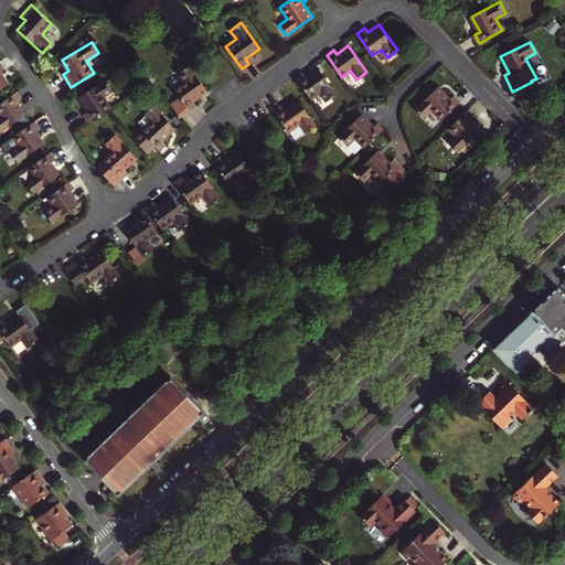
[(193,102),(206,92),(188,65),(178,73),(183,82),(173,89),(179,97),(168,105),(180,117),(195,106),(193,102)]
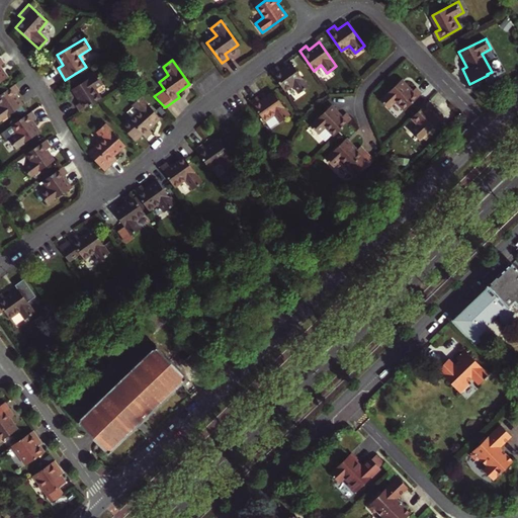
[(271,71),(285,90),(293,85),(298,93),(309,86),(291,62),(280,70),(277,66),(271,71)]
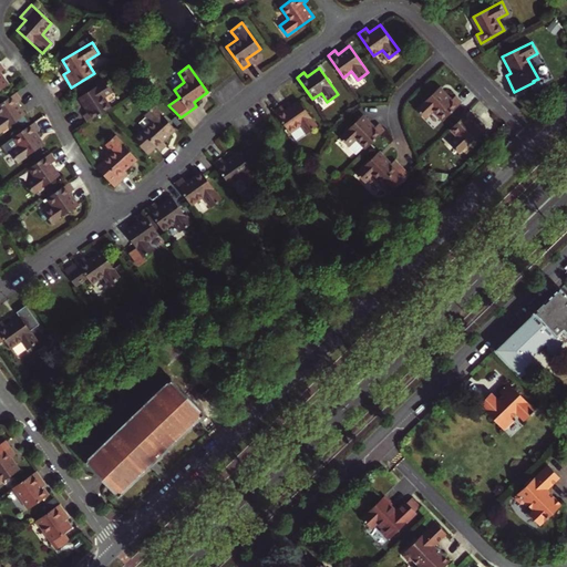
[(83,115),(88,123),(111,109),(104,98),(113,92),(106,81),(79,98),(88,112),(83,115)]
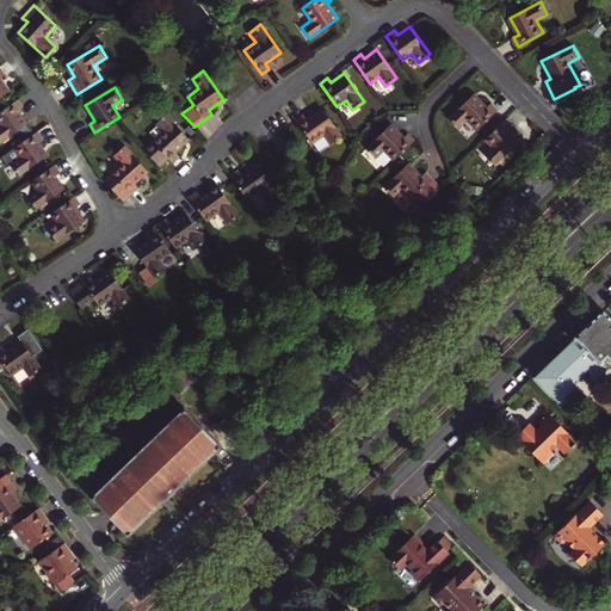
[(474,92),(449,117),(458,127),(468,118),(476,129),(498,109),(492,102),(487,106),(474,92)]
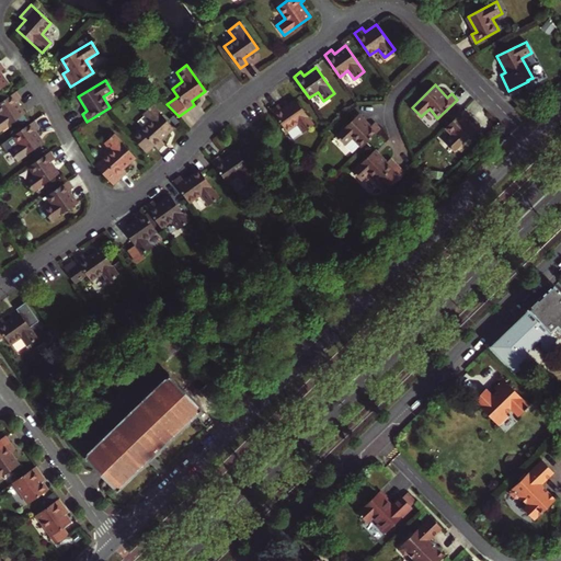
[(0,129),(23,115),(15,102),(20,100),(15,92),(0,102),(0,129)]
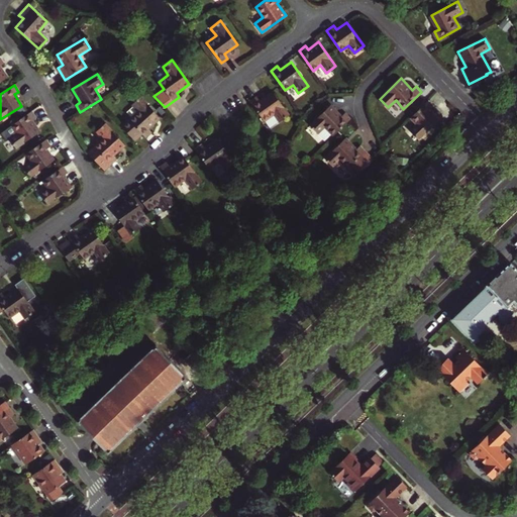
[(255,96),(248,100),(264,121),(274,113),(279,122),(289,114),(272,91),(259,100),(255,96)]
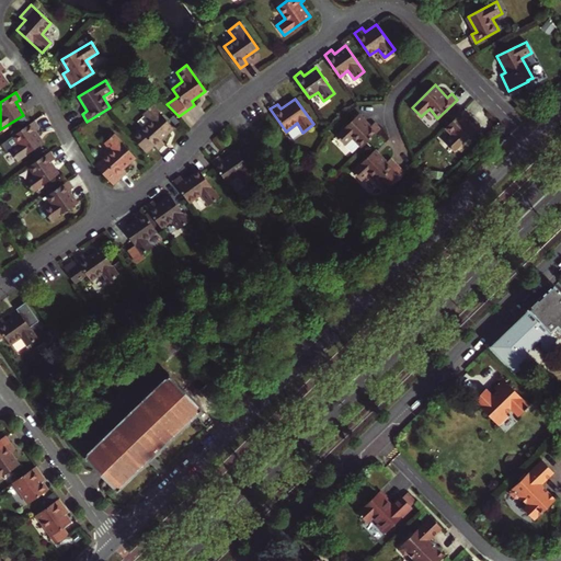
[(150,121),(140,130),(158,149),(164,144),(160,139),(173,128),(152,104),(142,113),(150,121)]
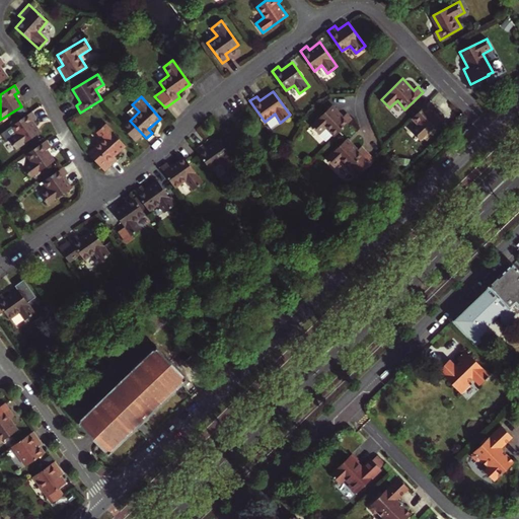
[(431,100),(413,117),(419,124),(412,131),(420,140),(442,120),(433,109),(436,106),(431,100)]
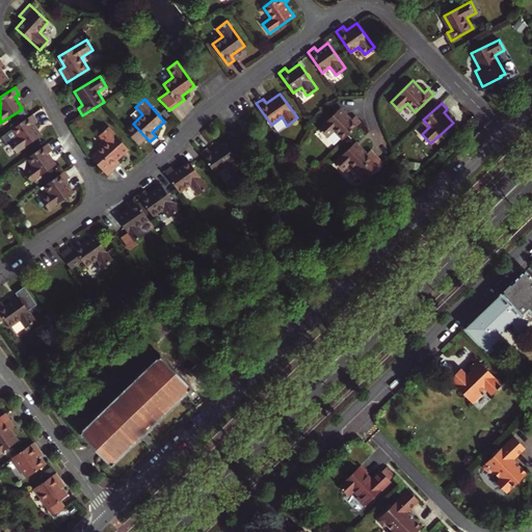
[(342,139),(362,122),(355,115),(351,120),(341,107),(318,128),(326,137),(334,130),(342,139)]
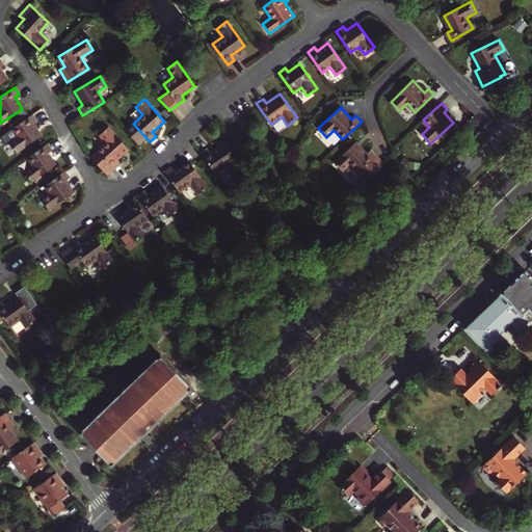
[(15,154),(40,136),(31,125),(36,122),(31,115),(10,129),(16,137),(7,143),(15,154)]
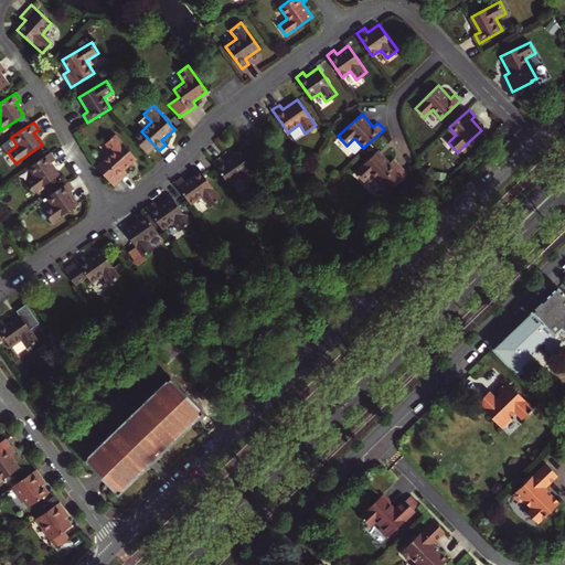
[(136,159),(114,135),(105,144),(112,151),(96,166),(115,185),(127,174),(124,170),(136,159)]
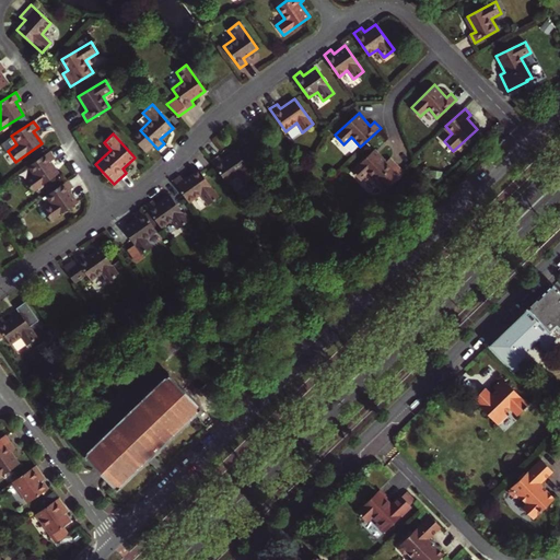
[(374,148),(351,171),(360,179),(368,173),(384,190),(404,172),(391,158),(386,161),(374,148)]
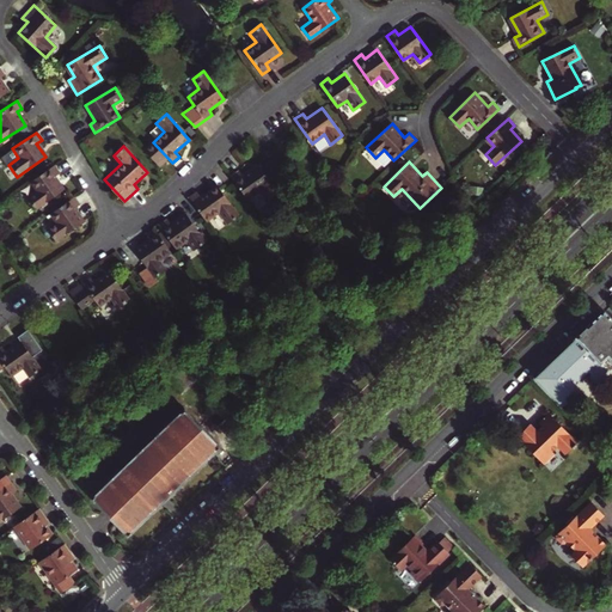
[(239,171),(231,176),(248,201),(259,191),(267,202),(279,194),(258,165),(243,176),(239,171)]
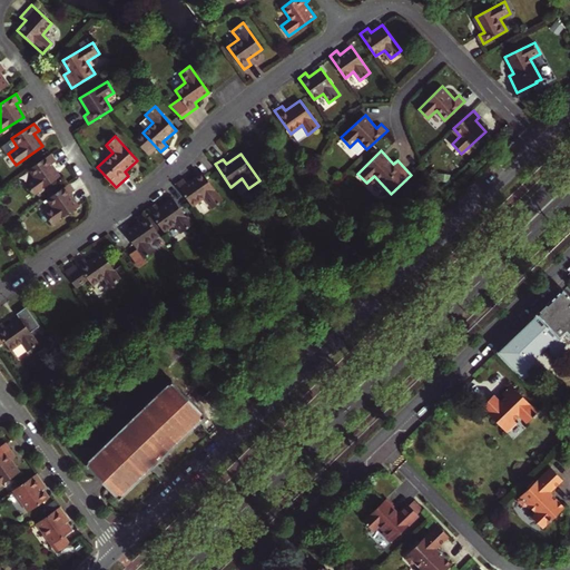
[(30,196),(57,178),(49,166),(53,163),(49,155),(27,170),(32,179),(23,186),(30,196)]
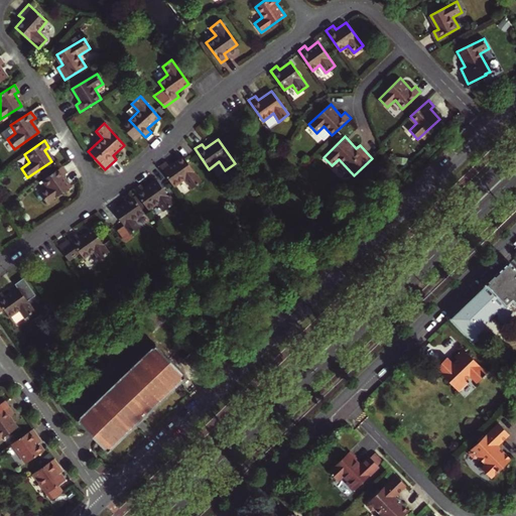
[(166,162),(160,167),(173,186),(183,179),(189,188),(200,181),(182,157),(169,166),(166,162)]
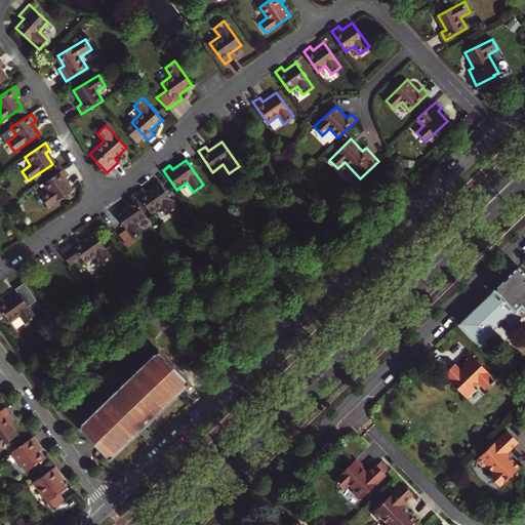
[(63,170),(42,185),(48,193),(38,200),(38,201),(40,205),(43,204),(46,208),(71,191),(64,179),(68,176),(63,170)]
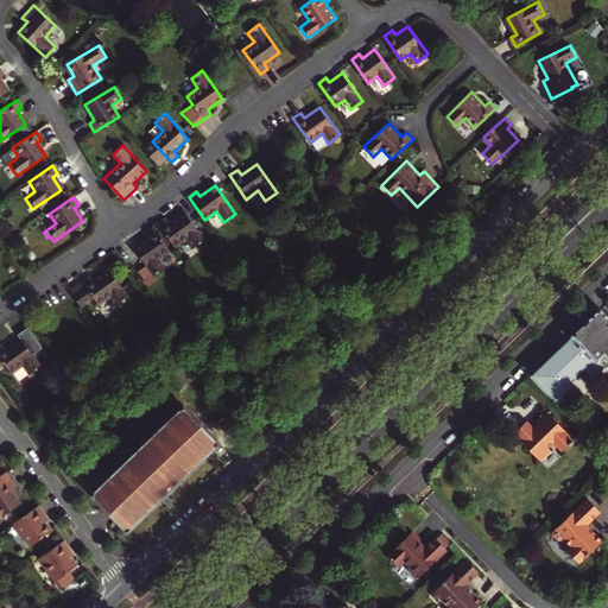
[(168,222),(164,217),(157,223),(173,247),(184,239),(192,251),(204,244),(183,211),(168,222)]
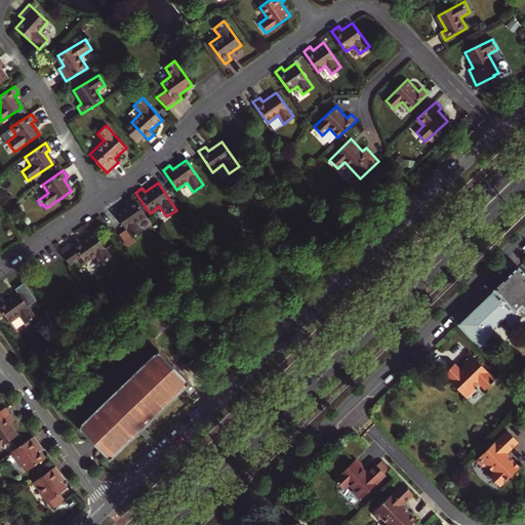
[(145,216),(130,196),(123,201),(126,205),(113,214),(124,230),(118,234),(126,246),(133,242),(130,238),(140,232),(134,224),(145,216)]
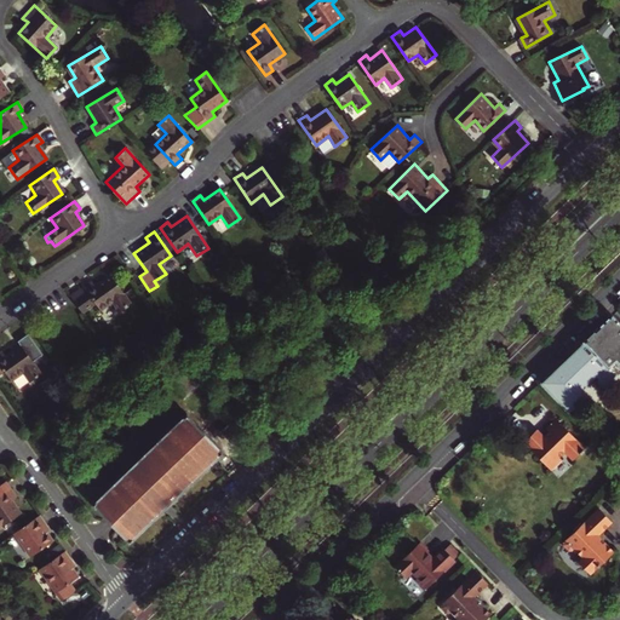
[(90,282),(69,297),(86,322),(112,304),(118,314),(130,305),(109,276),(95,287),(90,282)]
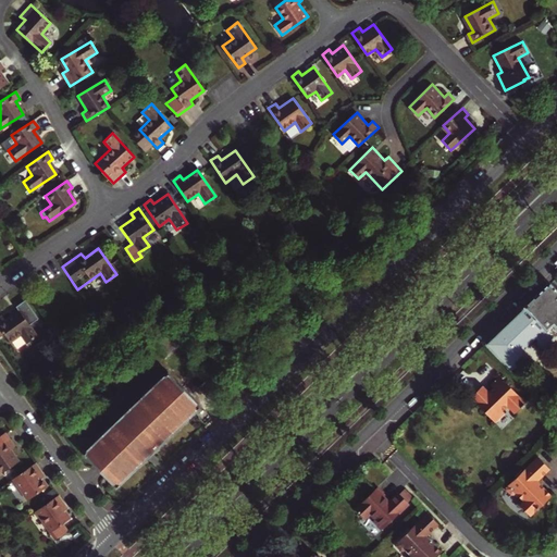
[(556,289),(549,283),(485,345),(511,370),(517,368),(515,361),(522,355),(522,350),(537,335),(540,337),(540,341),(543,344),(547,345),(551,342),(551,338),(553,335),(556,335),(556,289)]
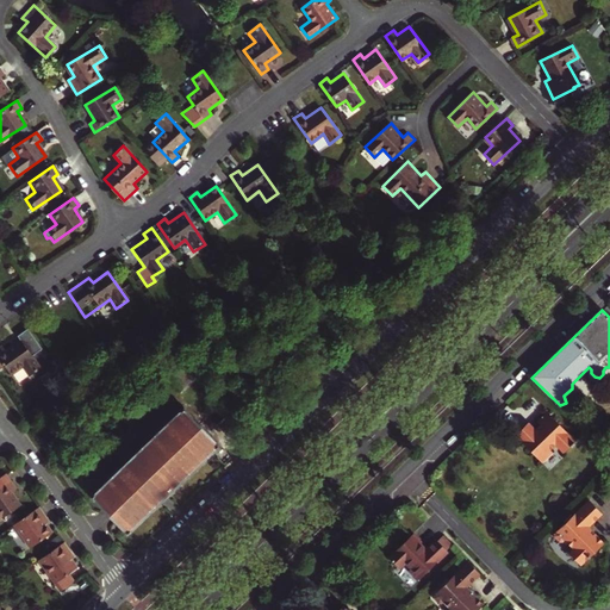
[(1,344),(0,346),(0,368),(5,366),(12,375),(23,367),(30,375),(41,367),(32,355),(42,348),(27,328),(17,335),(20,340),(5,350),(1,344)]
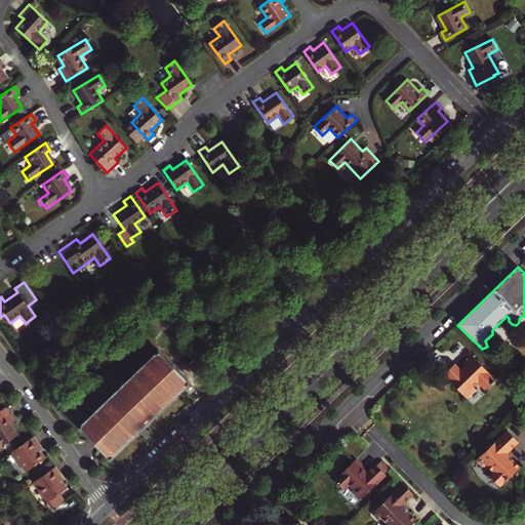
[(157,352),(143,365),(79,428),(110,458),(187,384),(157,352)]
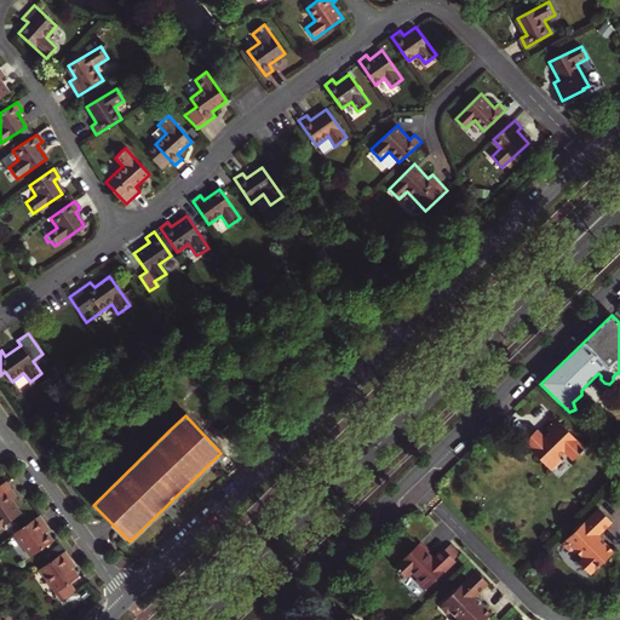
[(545,436),(539,430),(526,442),(552,471),(563,460),(561,458),(566,452),(574,461),(586,452),(585,451),(586,448),(557,418),(546,429),(550,431),(545,436)]
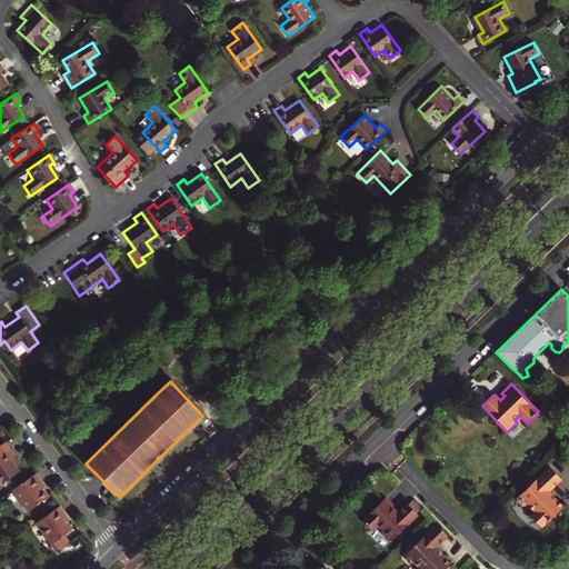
[(210,408),(218,401),(209,391),(201,398),(210,408)]
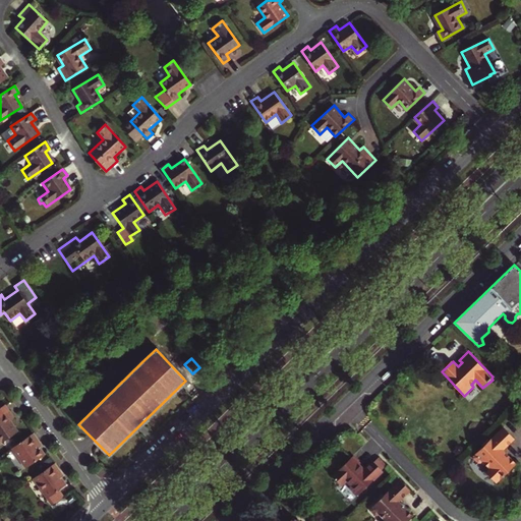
[(14,416),(5,404),(0,407),(0,443),(17,430),(10,419),(14,416)]
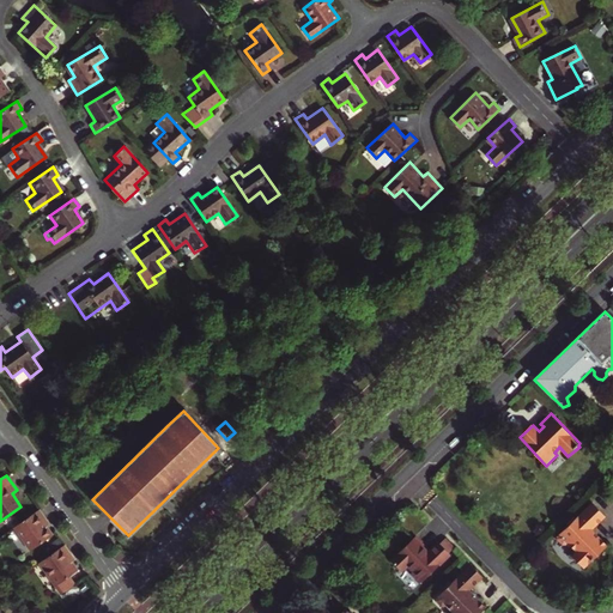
[(607,516),(593,502),(557,536),(557,539),(563,545),(566,545),(569,542),(576,551),(572,554),(584,569),(608,545),(592,528),(593,526),(595,528),(607,516)]
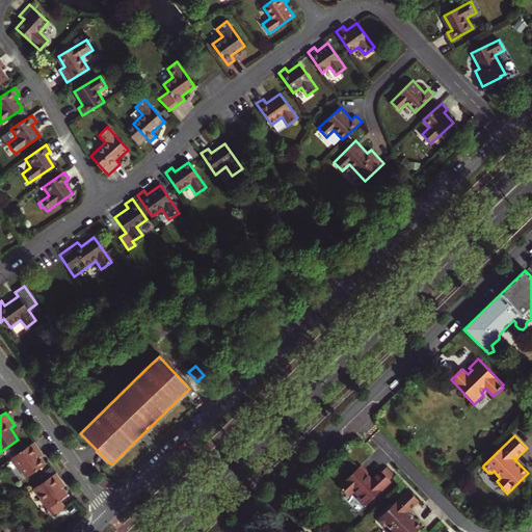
[(45,464),(40,457),(37,453),(41,451),(34,443),(12,457),(27,477),(45,464)]
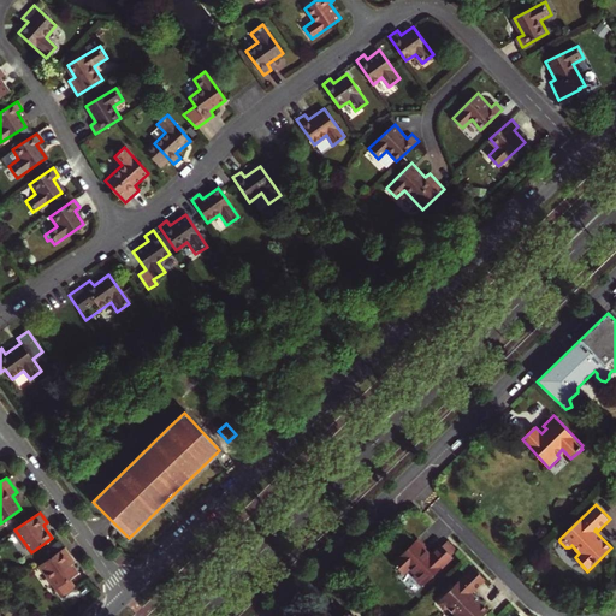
[(418,539),(392,563),(404,574),(410,568),(416,574),(414,576),(424,586),(452,557),(440,545),(430,556),(425,550),(426,549),(418,539)]
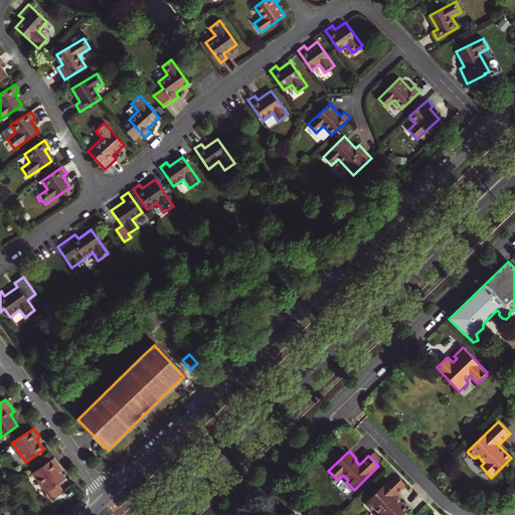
[(65,480),(60,473),(58,470),(61,468),(54,458),(33,473),(51,499),(63,491),(58,484),(65,480)]
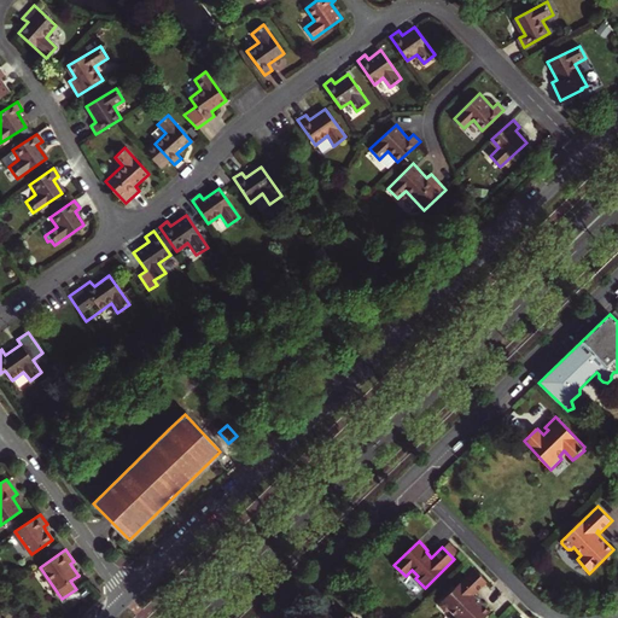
[(484,617),(490,612),(474,595),(488,582),(474,569),(439,602),(439,606),(444,612),(448,612),(450,610),(458,617),(484,617)]
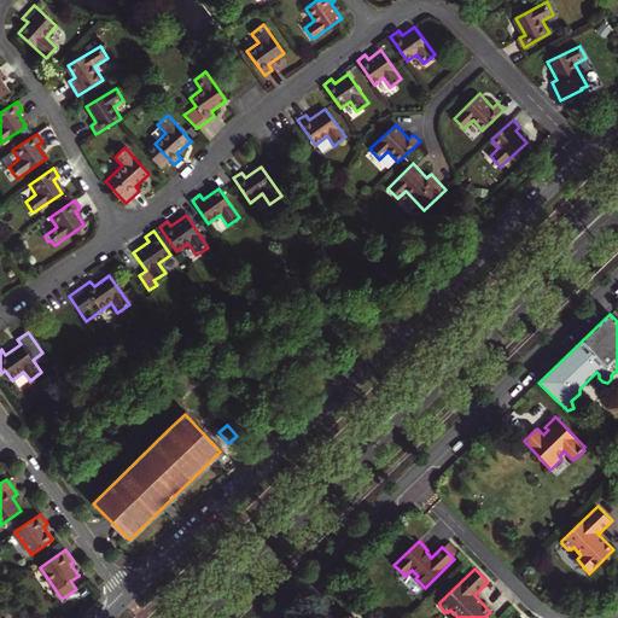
All buildings are outlined.
